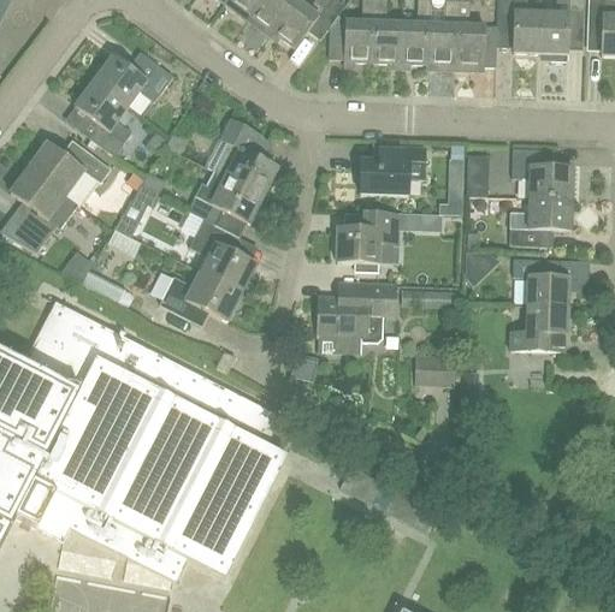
[(0,0),(0,24),(11,0),(0,0)]
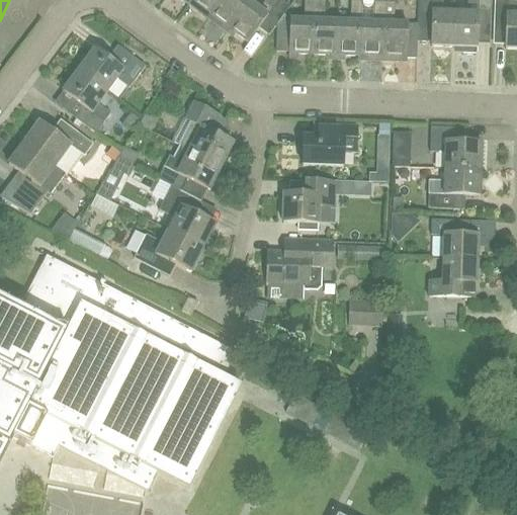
[(209,12),(219,0),(191,0),(189,3),(191,0),(193,0),(209,12)]
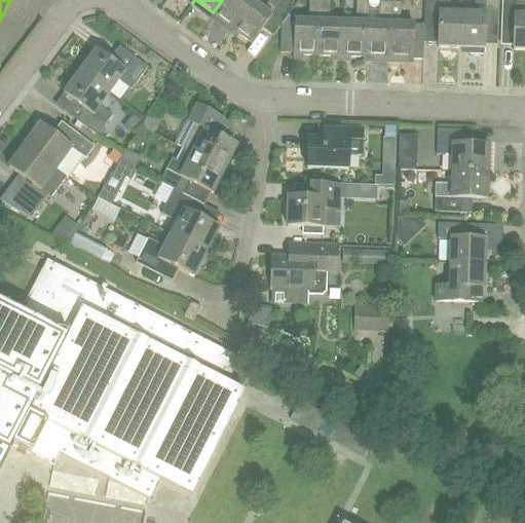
[(222,0),(213,12),(232,27),(252,0),(222,0)]
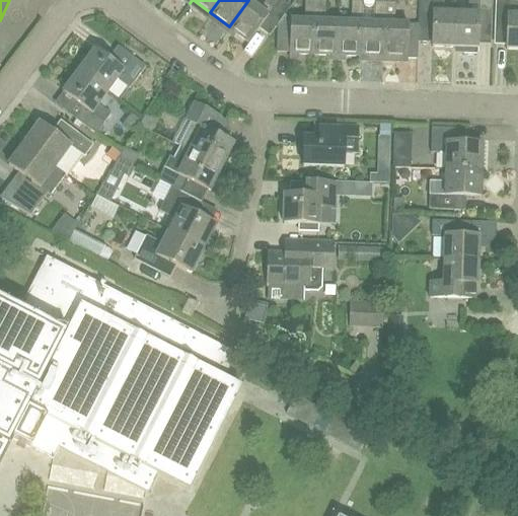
[(278,23),(278,22),(291,4),(285,0),(265,0),(261,7),(250,0),(248,0),(229,26),(248,41),(260,25),(270,33),(278,23)]
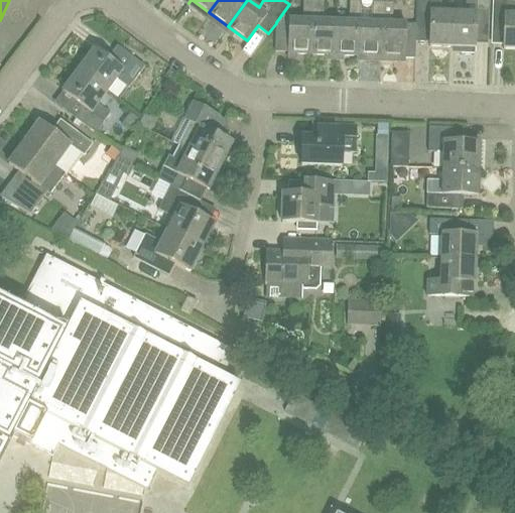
[(283,13),(276,22),(276,23),(275,50),(287,50),(310,51),(312,0),(303,0),(302,18),(290,18),(283,13)]
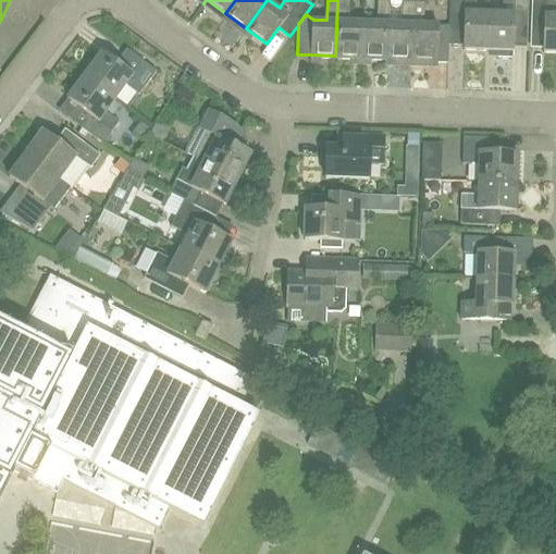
[(337,0),(335,56),(360,57),(361,21),(349,21),(349,0),(337,0)]
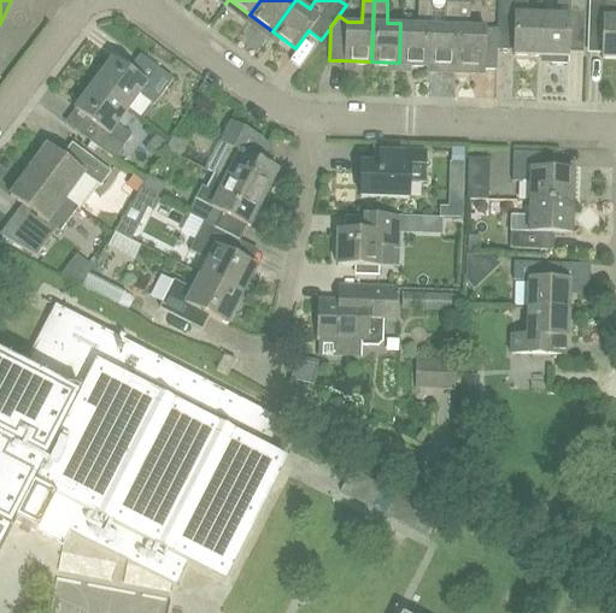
[(428,70),(429,24),(430,0),(417,0),(416,24),(400,23),(399,63),(427,64),(426,69),(428,70)]
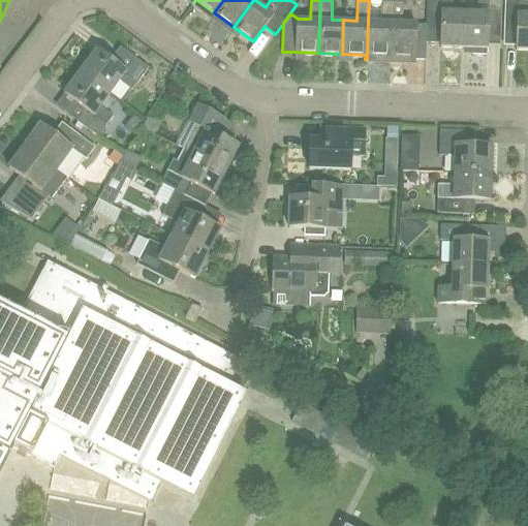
[(368,21),(367,60),(390,60),(392,0),(384,0),(381,0),(380,22),(368,21)]
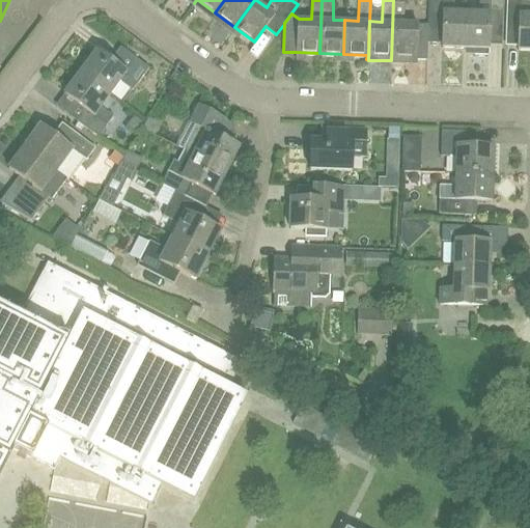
[(393,0),(391,60),(415,61),(416,57),(425,58),(427,23),(403,23),(405,1),(405,0),(393,0)]
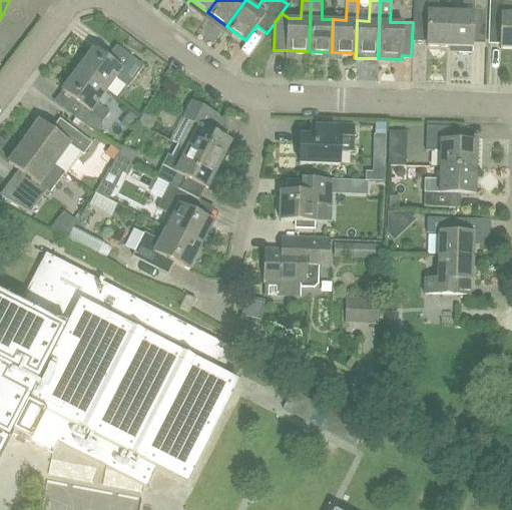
[(449,44),(450,10),(438,10),(438,0),(415,0),(414,22),(427,22),(426,44),(449,44)]
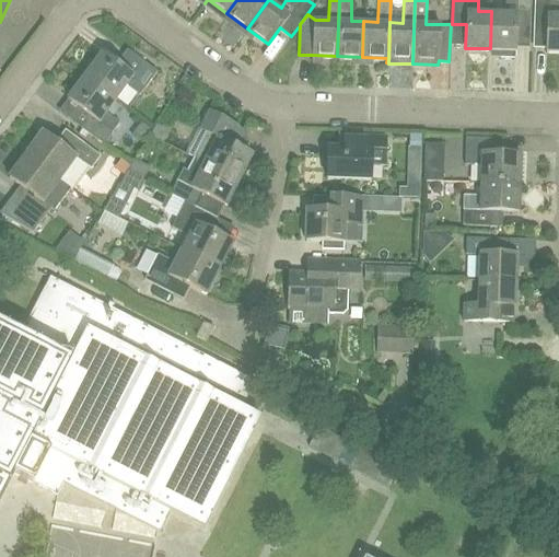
[(504,12),(491,11),(490,48),(515,49),(516,19),(531,19),(532,0),(505,0),(504,12)]
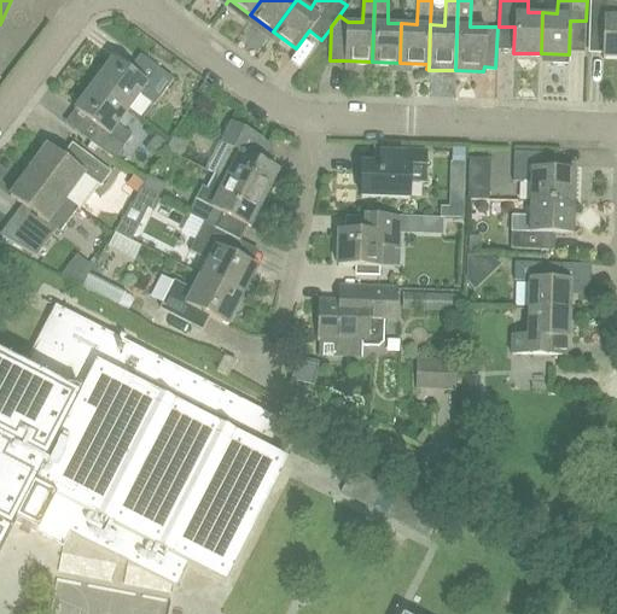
[(603,56),(616,56),(616,0),(591,0),(589,21),(604,22),(603,56)]
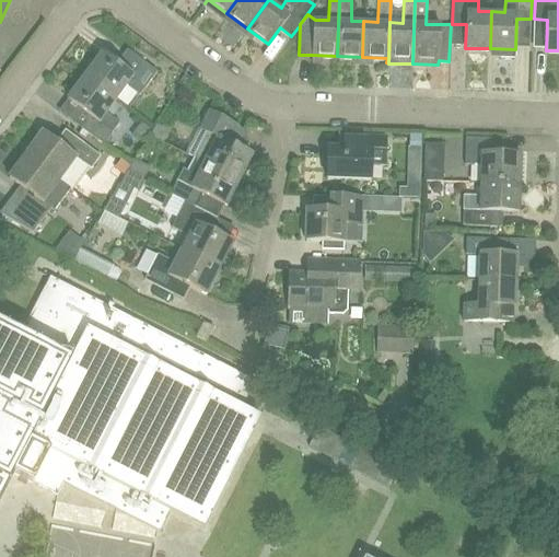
[(84,73),(116,96),(126,82),(139,92),(155,69),(143,60),(132,74),(101,50),(84,73)]
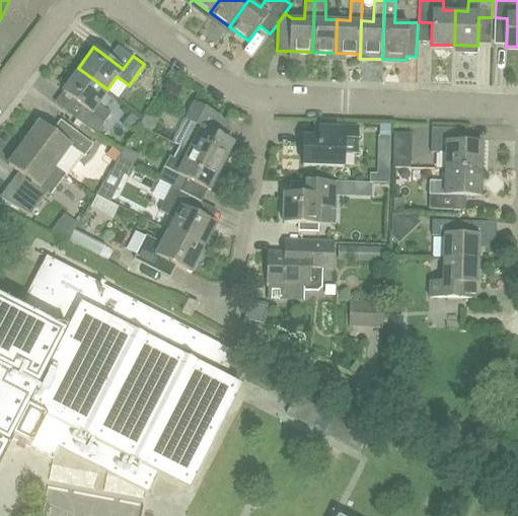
[(98,101),(107,89),(78,68),(62,89),(83,104),(75,116),(95,131),(103,120),(111,111),(98,101)]
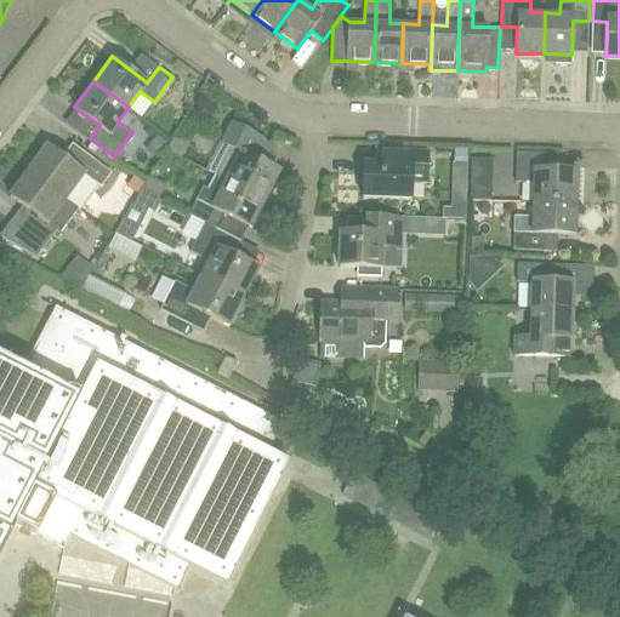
[(217,172),(266,198),(280,170),(251,154),(259,138),(231,124),(222,140),(232,144),(217,172)]
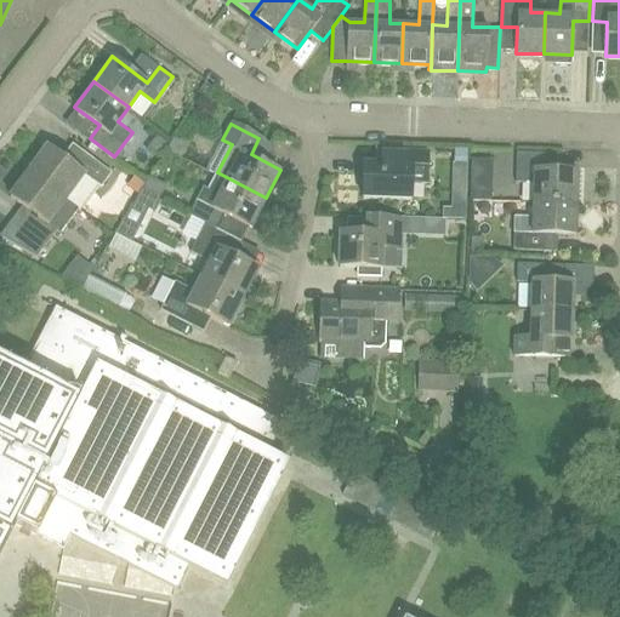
[(28,169),(66,196),(77,205),(81,207),(100,183),(101,183),(111,170),(81,148),(72,161),(46,143),(28,169)]
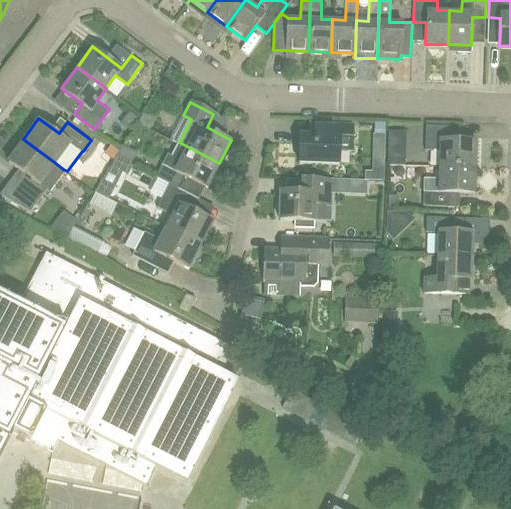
[(300,132),(299,160),(339,162),(339,147),(351,148),(352,122),(329,121),(311,121),(311,133),(300,132)]
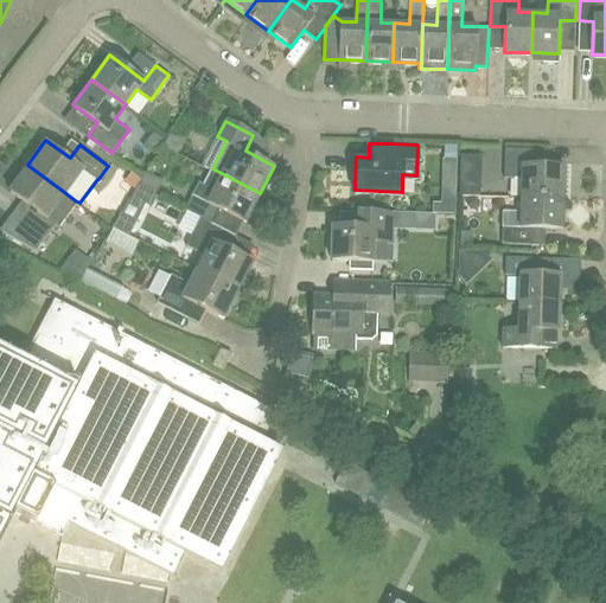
[(520,194),(563,196),(565,166),(535,165),(535,148),(504,147),(504,175),(521,177),(520,194)]
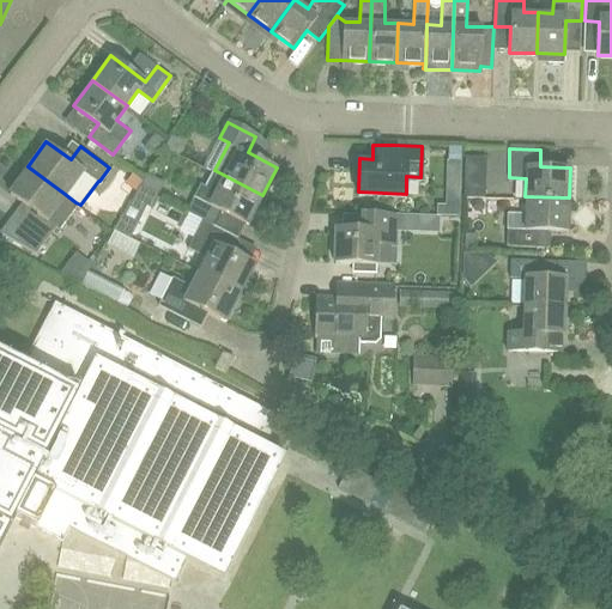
[(58,227),(76,202),(65,194),(28,166),(8,192),(34,209),(24,223),(53,244),(62,231),(58,227)]
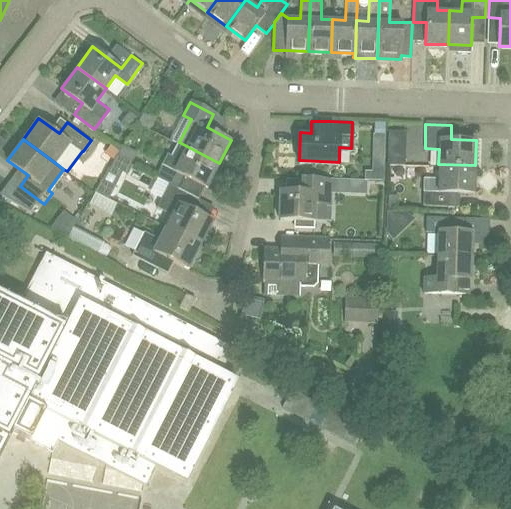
[(219,163),(179,142),(173,154),(168,152),(163,163),(162,162),(156,175),(168,182),(179,187),(185,175),(207,186),(219,163)]
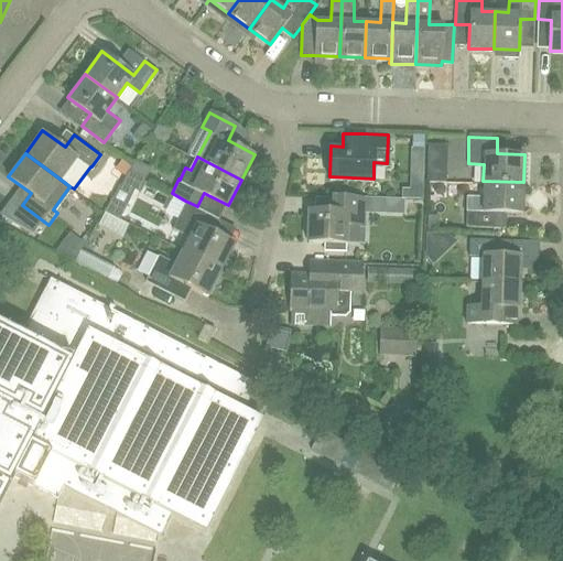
[(143,179),(150,169),(133,160),(128,171),(143,179)]
